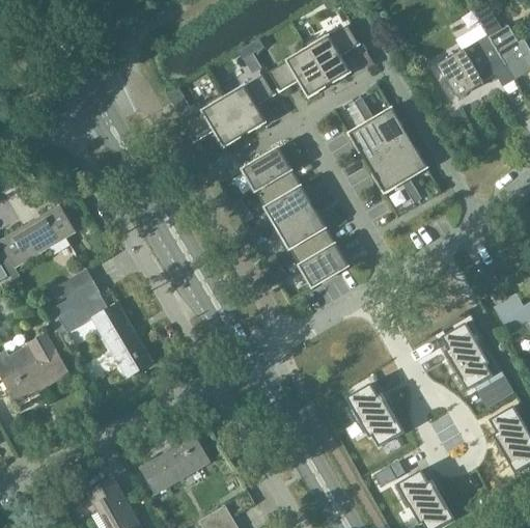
[(337,2),(335,0),(322,0),(326,9),(337,2)]
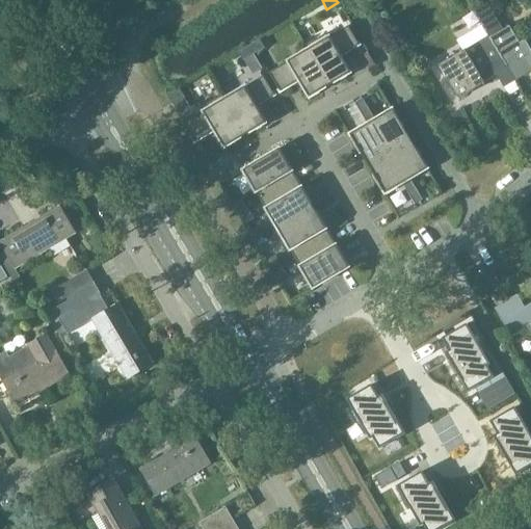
[(485,1),(473,8),(489,35),(500,53),(514,78),(524,73),(530,68),(530,48),(530,49),(524,38),(519,42),(508,24),(501,28),(485,1)]
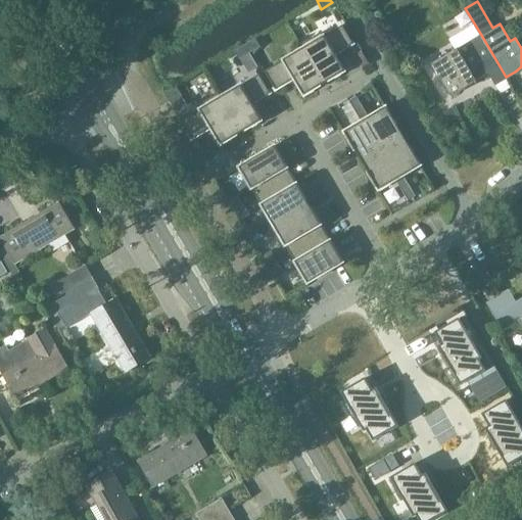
[(299,43),(323,83),(343,71),(333,53),(351,43),(341,24),(322,35),(320,31),(299,43)]
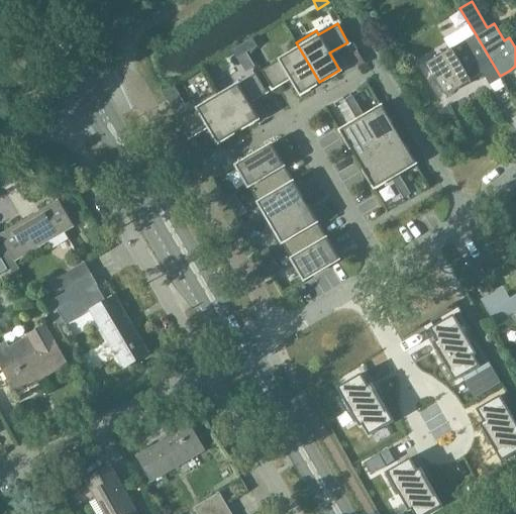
[(449,47),(425,62),(445,94),(470,80),(469,79),(482,71),(489,83),(500,76),(486,52),(484,53),(476,39),(473,34),(449,47)]
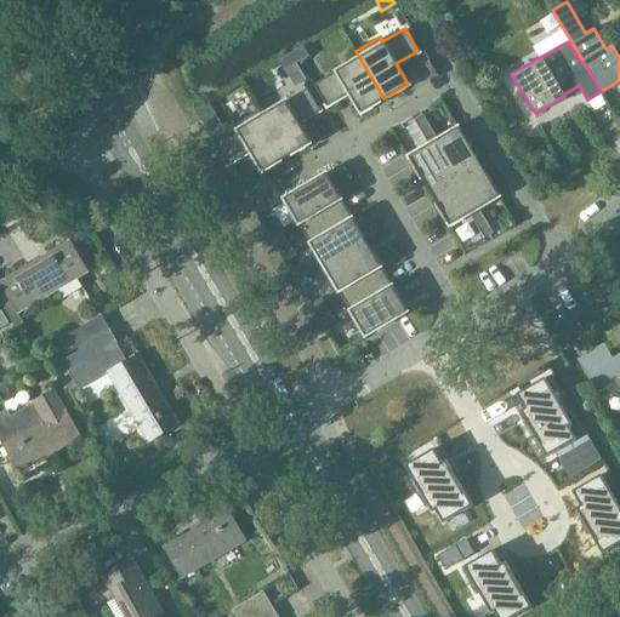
[(308,55),(302,44),(289,51),(295,62),(308,55)]
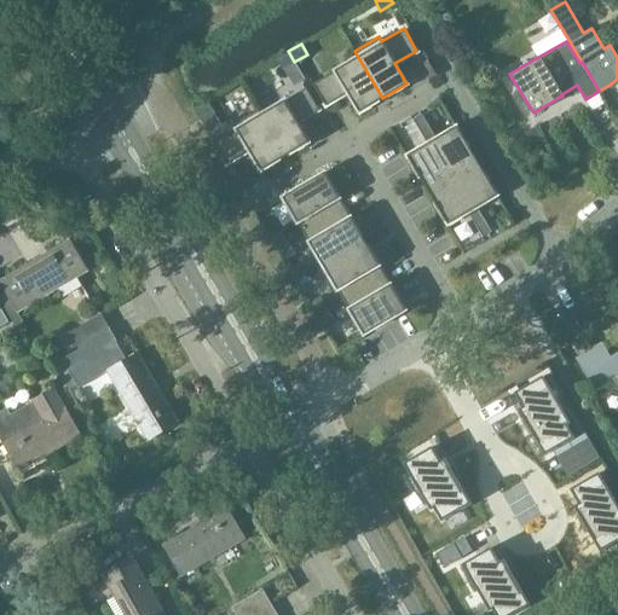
[(288,51),(276,58),(282,69),(294,62),(288,51)]
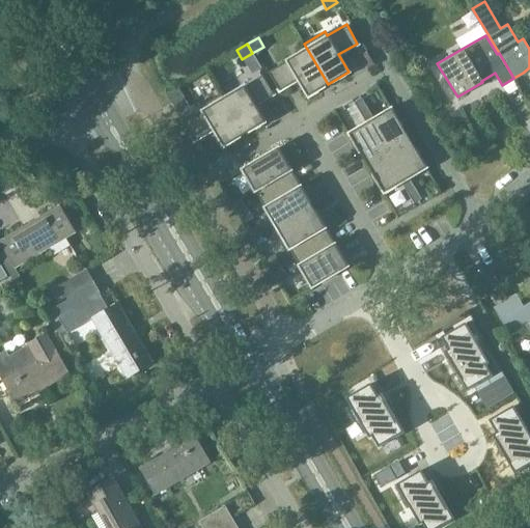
[(306,48),(267,71),(278,90),(297,79),(307,95),(328,84),(304,44),(303,44),(306,48)]
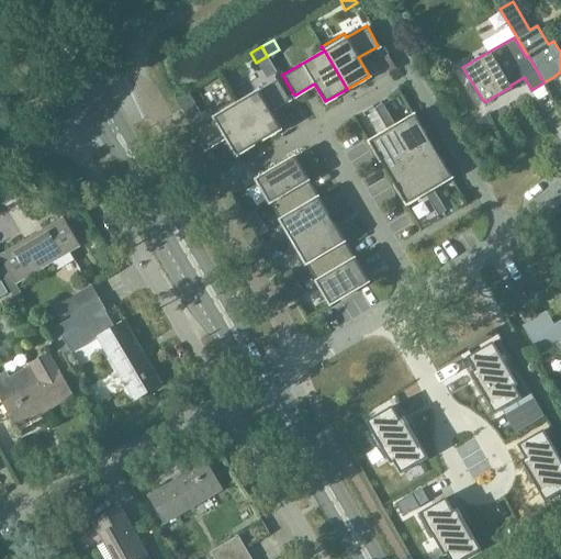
[(233,99),(258,142),(280,129),(269,111),(289,99),(277,79),(236,103),(234,99),(233,99)]
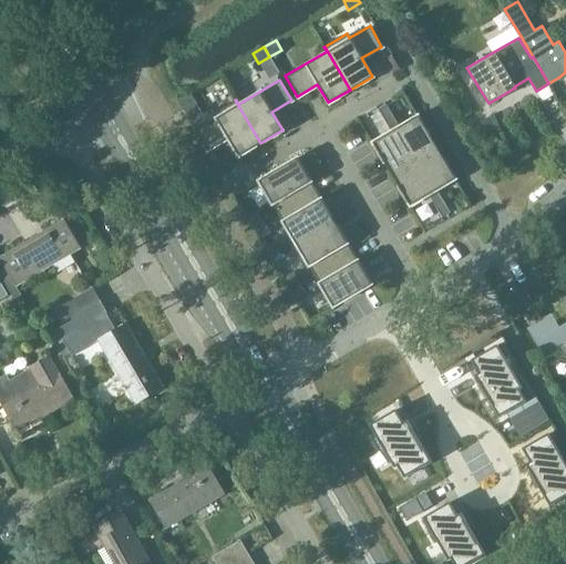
[(189,91),(177,98),(183,108),(195,101),(189,91)]
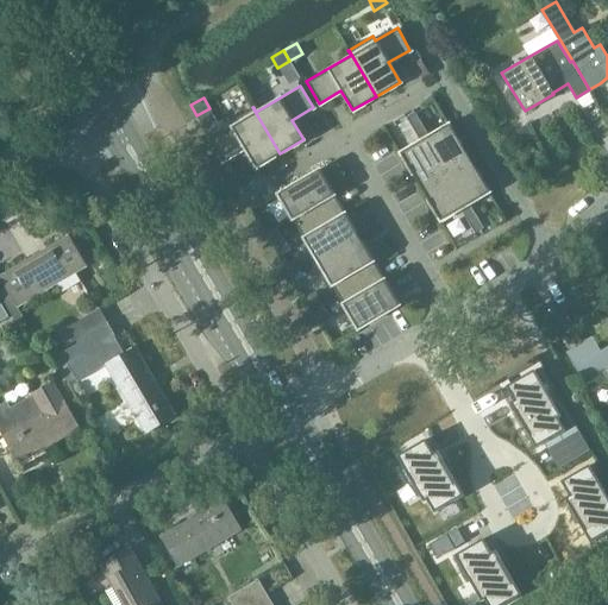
[(280,153),(252,107),(229,121),(232,126),(210,139),(223,161),(244,147),(256,168),(280,153)]
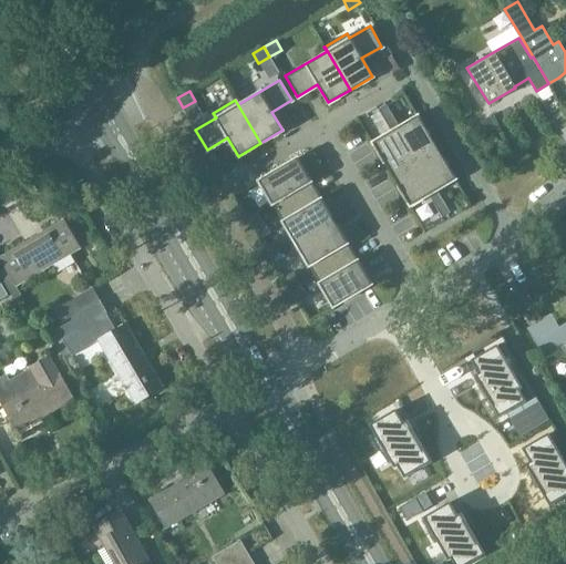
[(386,104),(378,109),(384,120),(392,115),(386,104)]
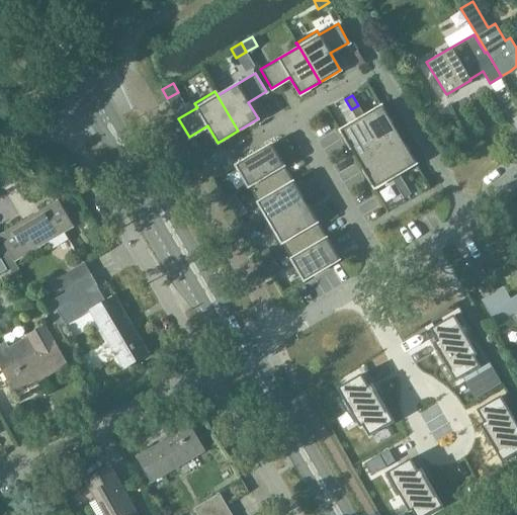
[(377,146),(398,134),(380,104),(364,115),(360,117),(377,146)]
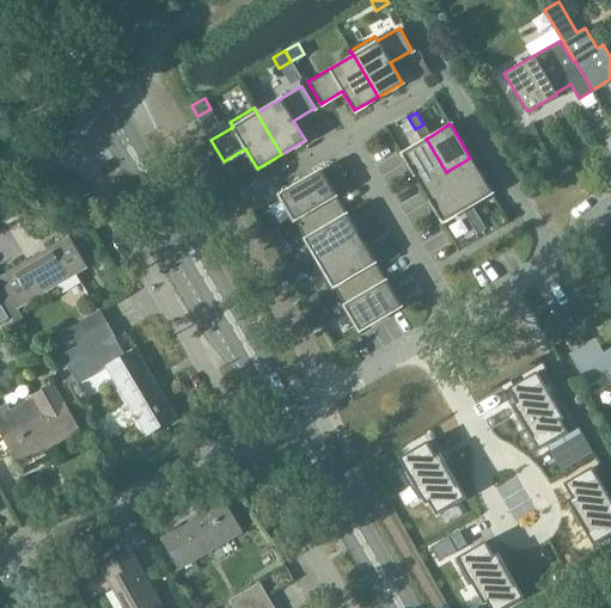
[(423,124),(415,129),(422,141),(426,139),(431,136),(423,124)]
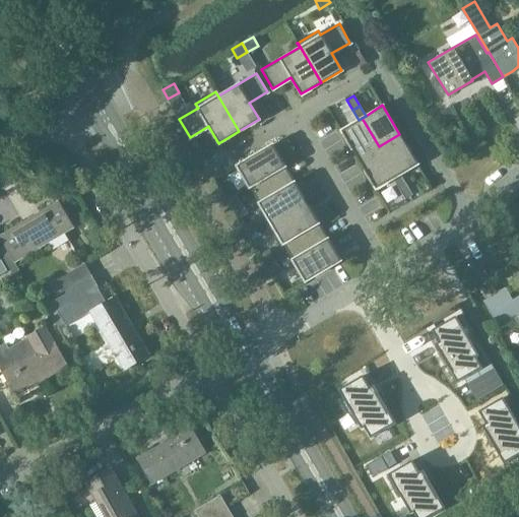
[(446,106),(434,113),(440,123),(440,124),(452,117),(446,106)]
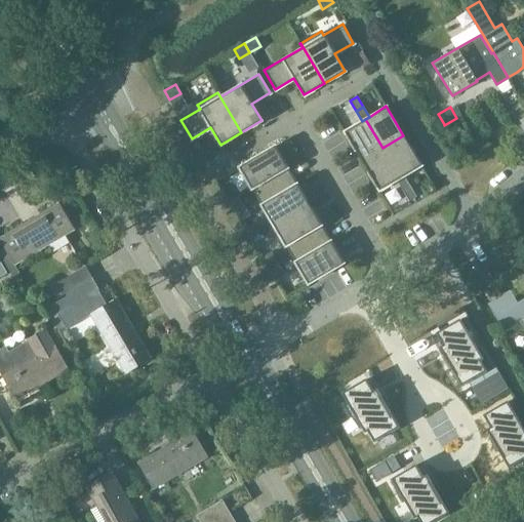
[(383,148),(365,119),(362,121),(344,131),(361,161),(383,148)]
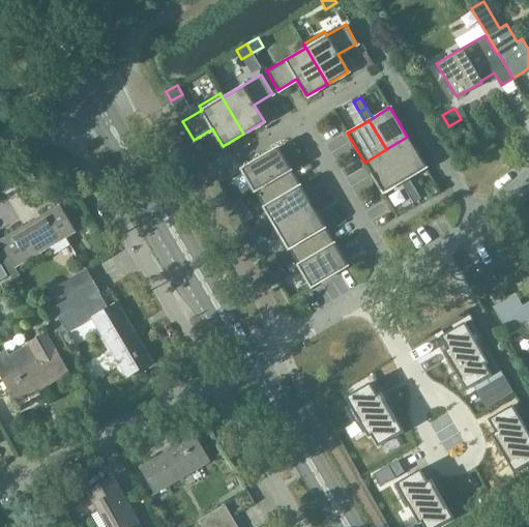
[(407,137),(386,149),(404,179),(407,177),(424,166),(407,137)]
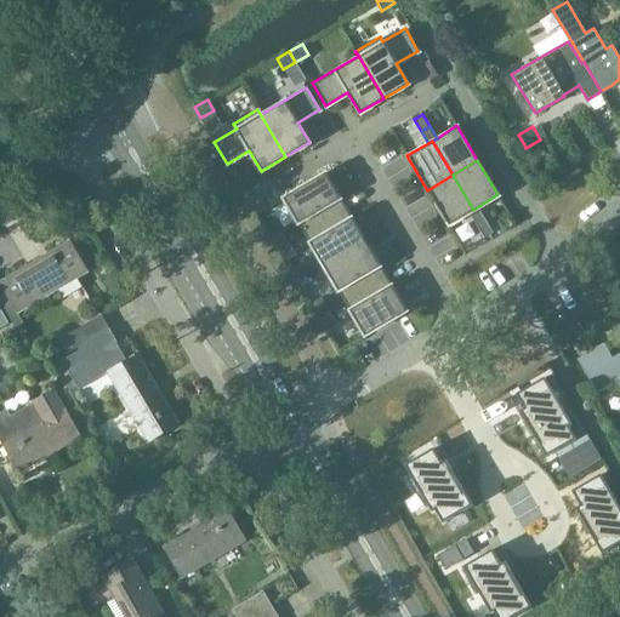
[(324,172),(283,198),(297,222),(318,210),(330,232),(352,218),(324,172)]
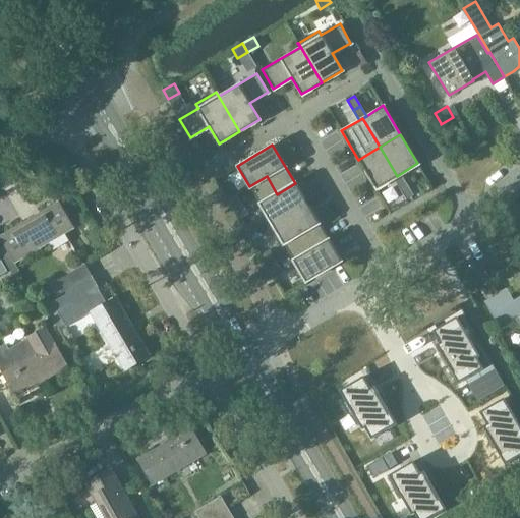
[(397,176),(380,147),(358,160),(376,188),(393,178),(397,176)]
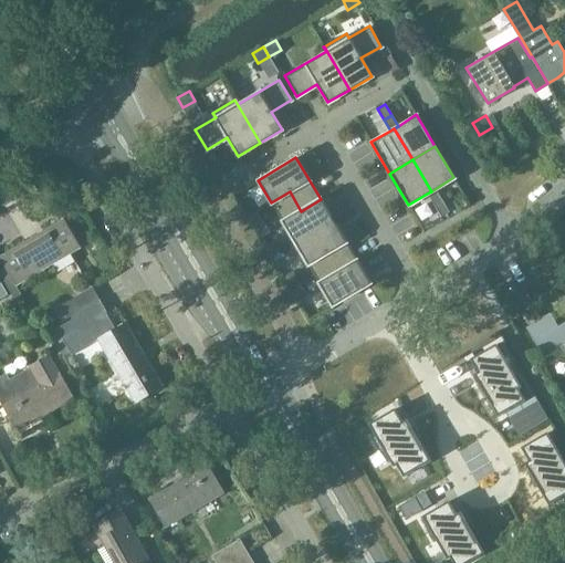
[(441,200),(435,189),(431,191),(427,194),(433,205),(441,200)]
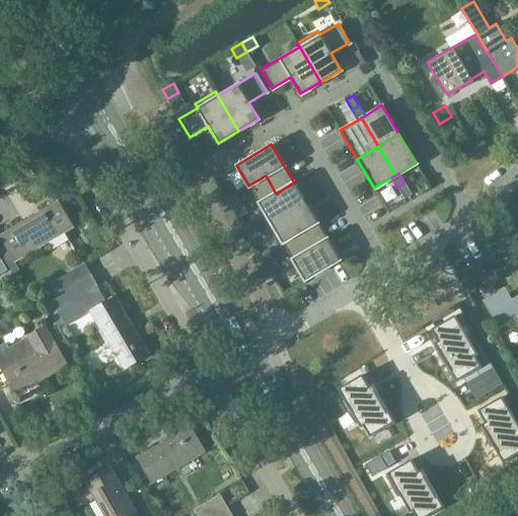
[(305,202),(294,182),(276,194),(266,175),(248,186),(253,194),(270,221),(266,224),(266,225),(305,202)]
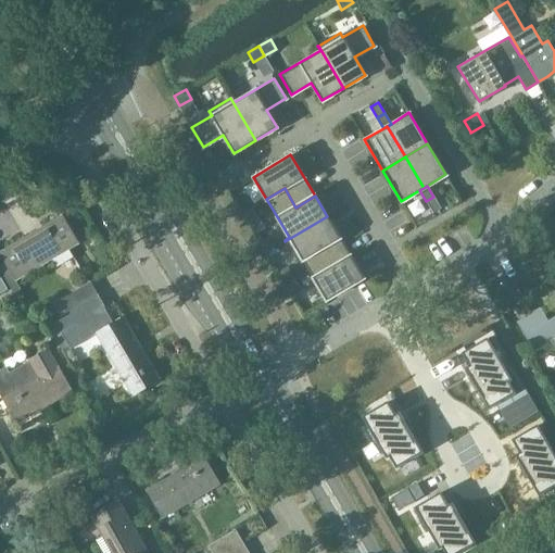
[(432,212),(440,208),(433,197),(426,201),(432,212)]
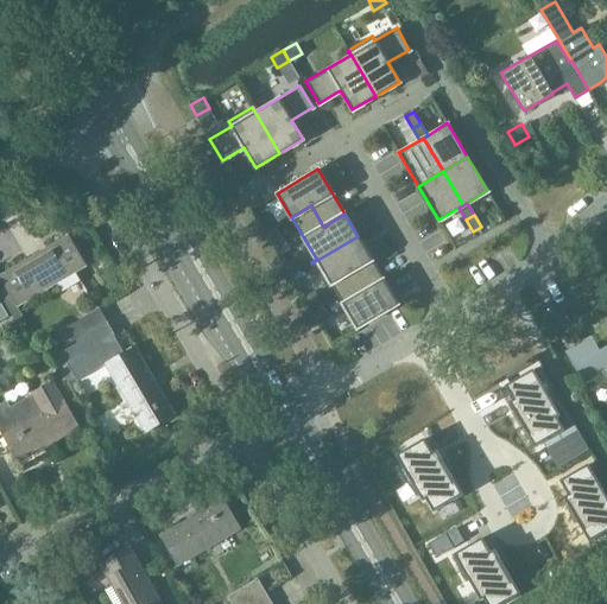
[(274,224),(265,230),(272,242),(282,236),(274,224)]
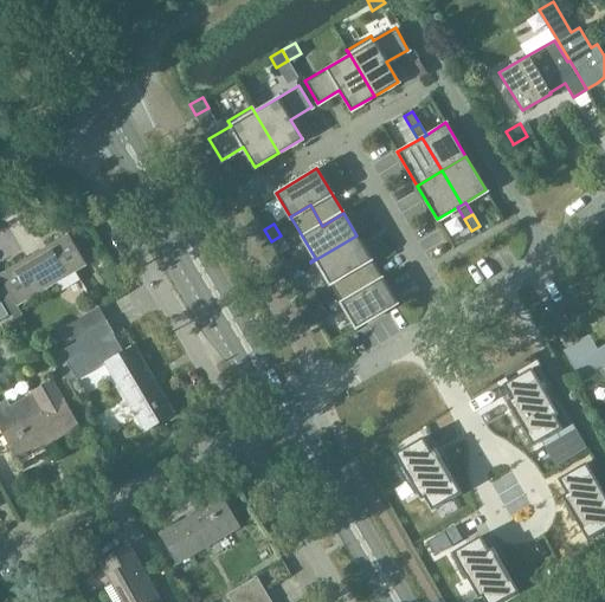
[(0,276),(5,284),(0,286),(0,292),(14,317),(21,314),(19,309),(15,303),(85,263),(69,233),(45,247),(26,258),(0,272),(0,276)]
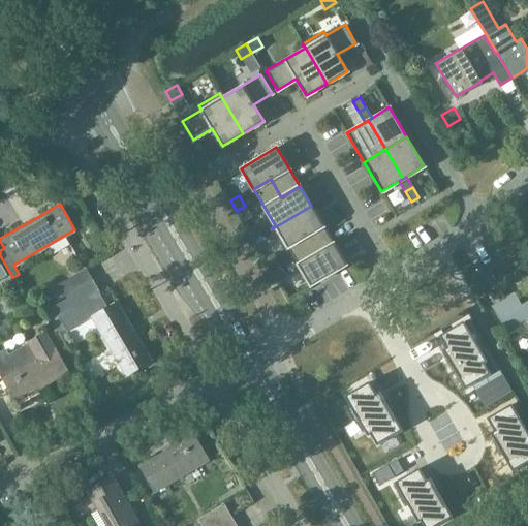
[(237,211),(243,221),(251,216),(245,206),(237,211)]
